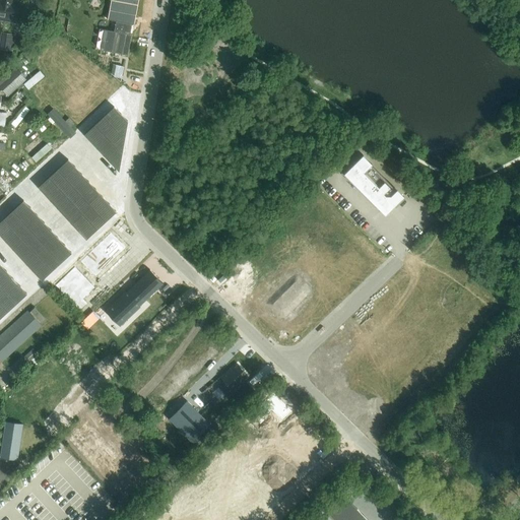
[(0,0),(0,20),(16,23),(19,3),(12,2),(12,0),(0,0)]
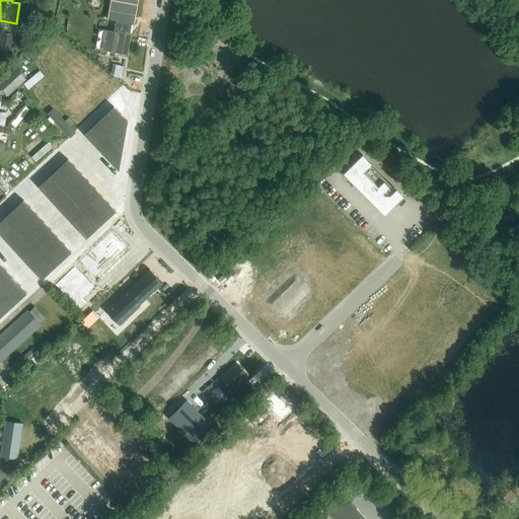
[(28,25),(30,14),(19,12),(18,23),(28,25)]
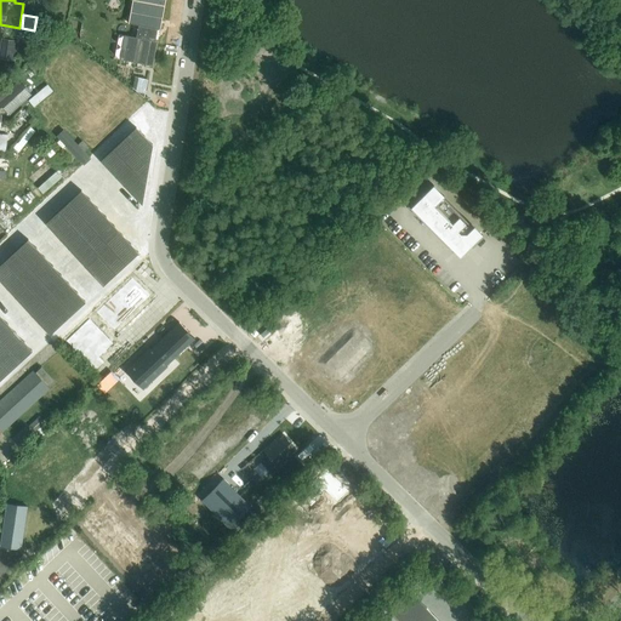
[(18,41),(3,38),(0,49),(0,58),(18,62),(20,55),(16,53),(18,41)]
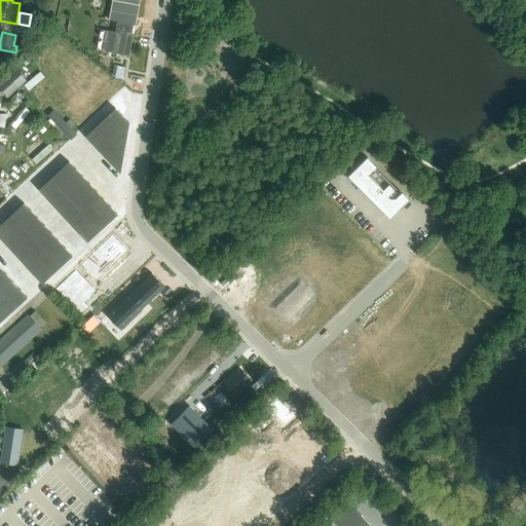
[(32,47),(23,54),(29,62),(38,53),(32,47)]
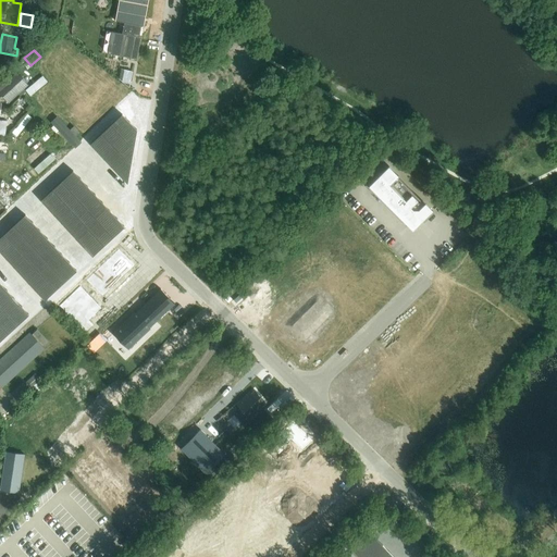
[(132,79),(133,73),(122,71),(120,77),(132,79)]
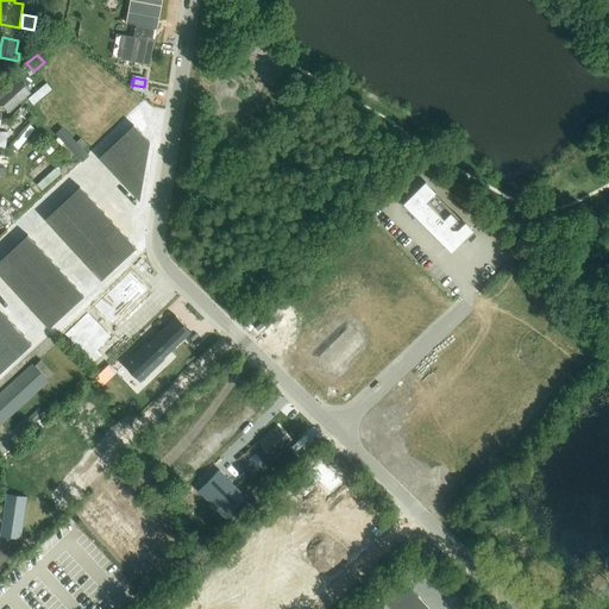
[(30,93),(17,79),(0,94),(0,104),(8,113),(20,102),(23,105),(27,100),(26,98),(30,93)]
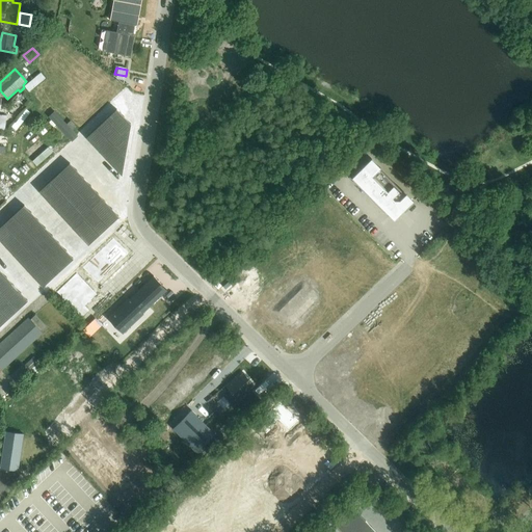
[(116,109),(85,137),(122,176),(131,125),(116,109)]
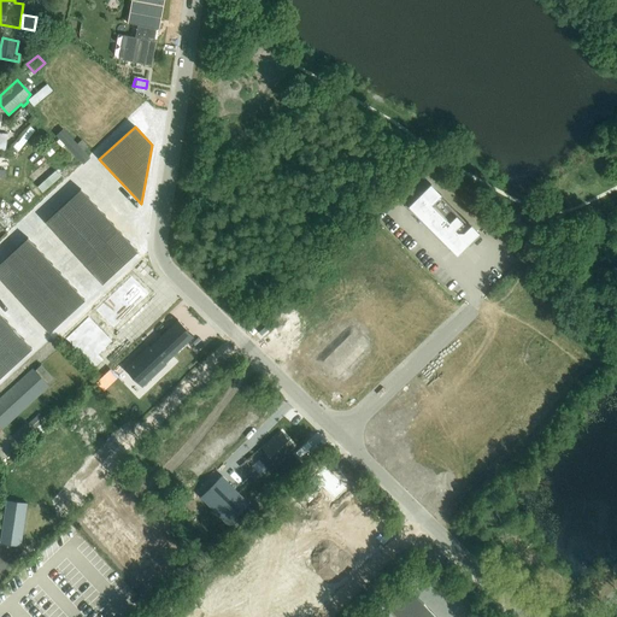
[(479,236),(427,182),(404,205),(445,246),(446,244),(453,251),(460,251),(466,245),(469,246),(479,236)]
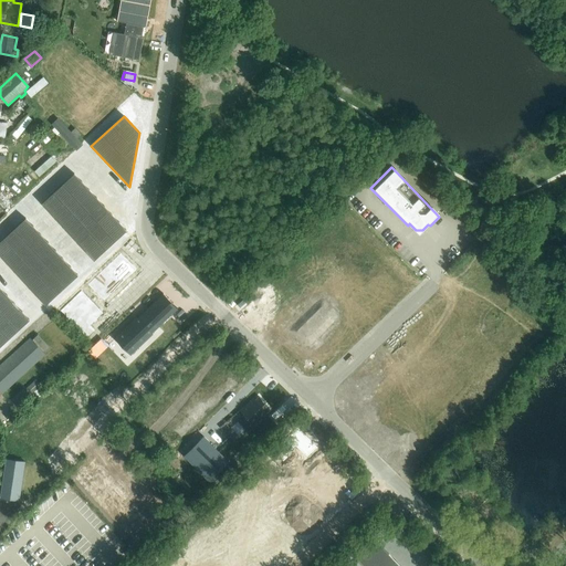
[(73,174),(41,203),(93,261),(126,230),(73,174)]
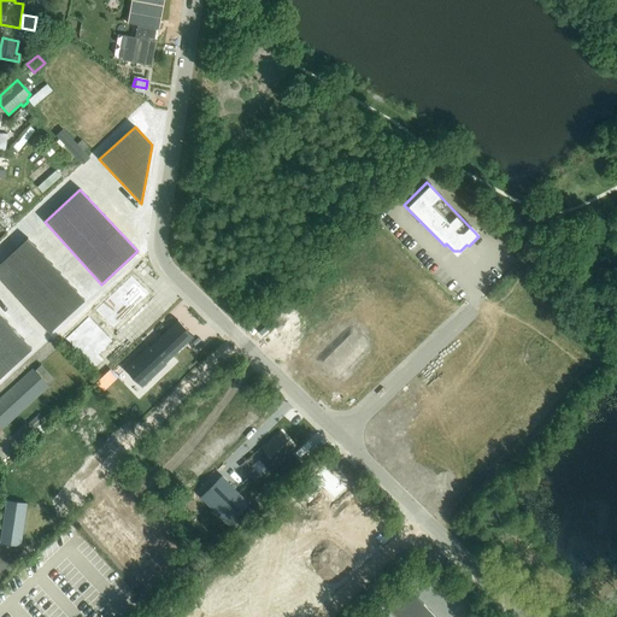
[(28,238),(0,262),(0,278),(48,333),(84,300),(28,238)]
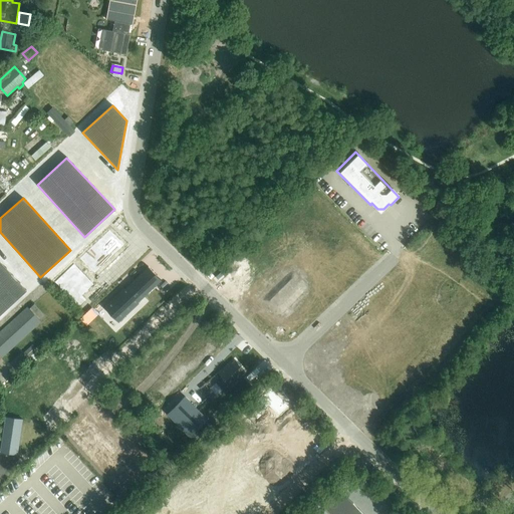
[(109,230),(79,257),(93,272),(123,245),(109,230)]
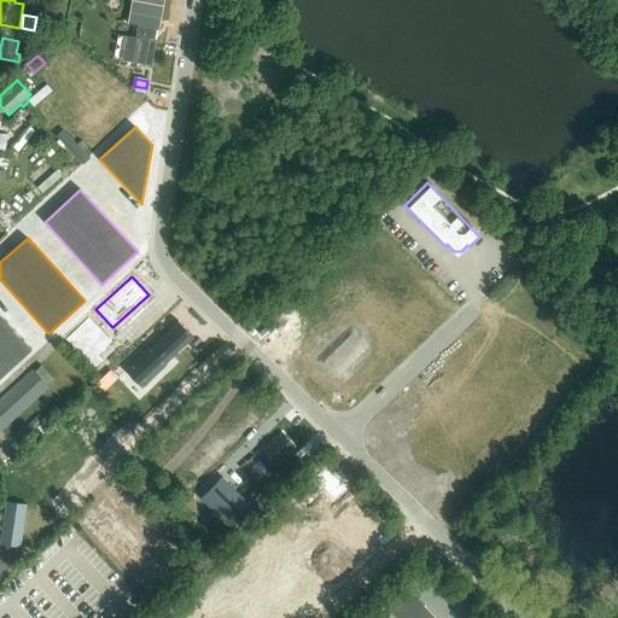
[(0,314),(0,378),(31,349),(0,314)]
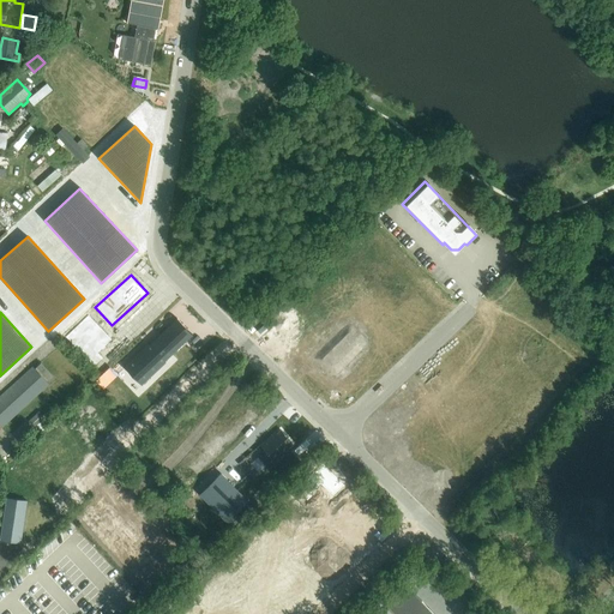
[(143,386),(150,378),(150,377),(156,371),(164,363),(166,365),(167,363),(166,362),(192,337),(176,319),(149,344),(148,343),(146,344),(148,345),(127,365),(126,363),(124,366),(125,367),(143,386)]
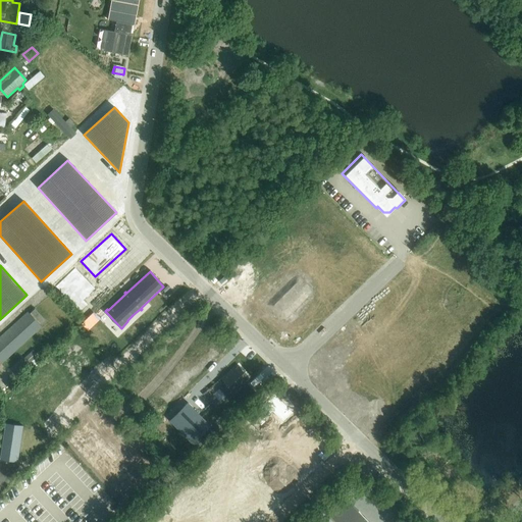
[(35,308),(29,313),(40,324),(45,319),(35,308)]
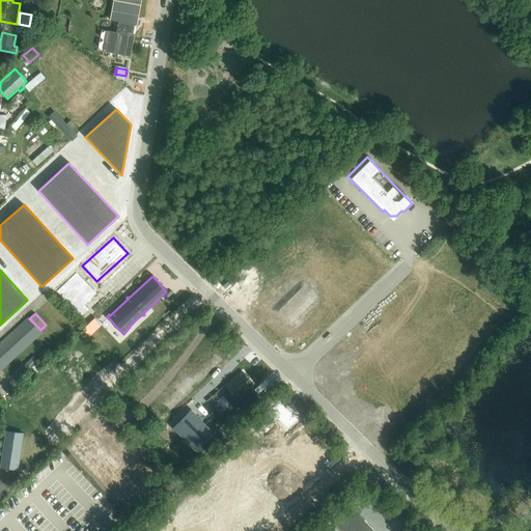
[(28,316),(0,342),(0,370),(6,365),(43,332),(40,330),(29,318),(28,316)]
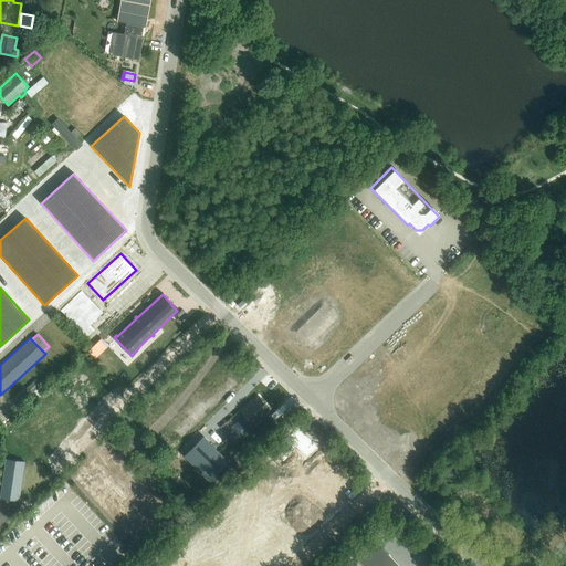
[(42,395),(38,389),(41,386),(35,379),(25,388),(31,395),(29,396),(34,401),(42,395)]
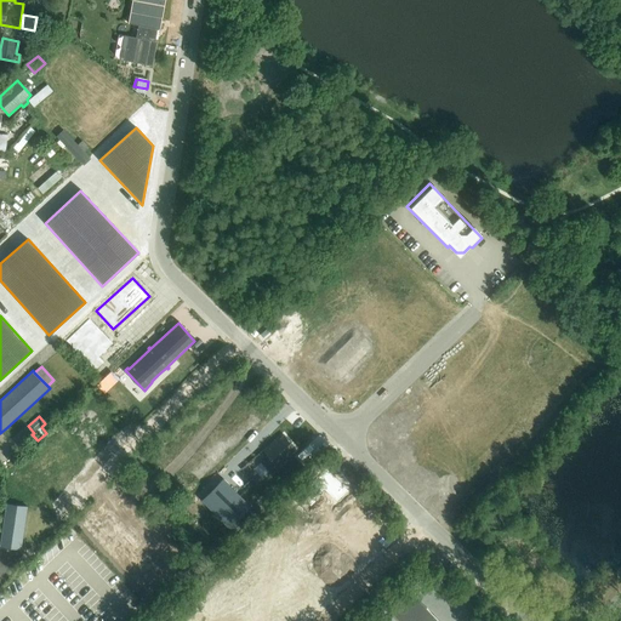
[(268,456),(261,462),(268,472),(275,466),(278,468),(292,455),(291,454),(296,449),(284,436),(279,439),(278,437),(263,450),(268,456)]
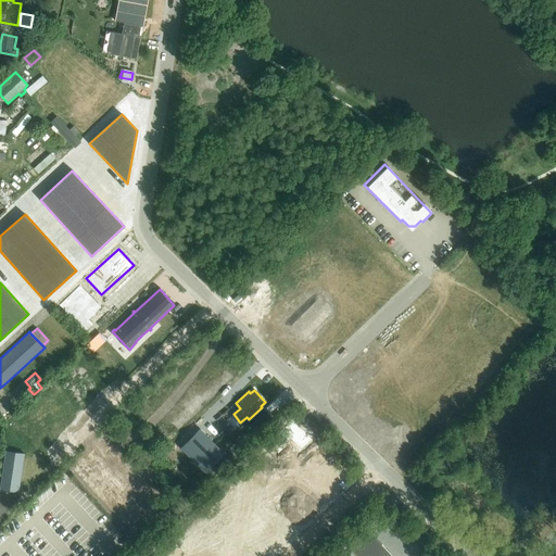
[(21,406),(30,397),(26,393),(22,397),(22,399),(17,403),(21,406)]
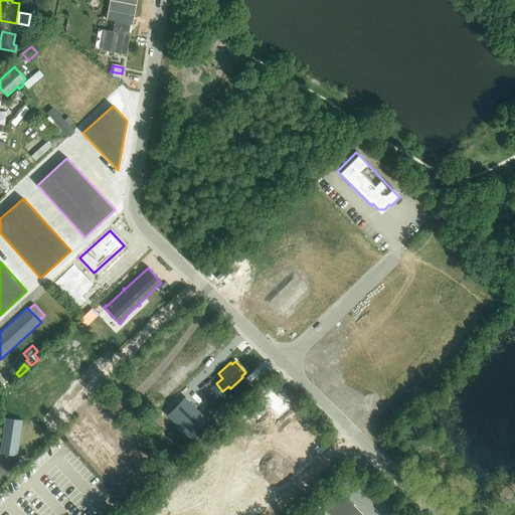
[(190,439),(207,420),(184,397),(166,414),(190,439)]
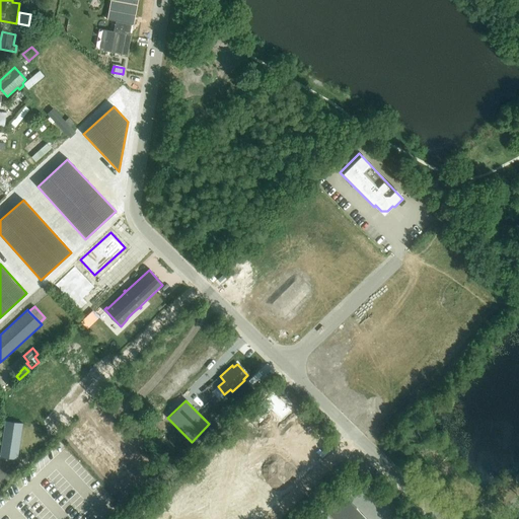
[(6,421),(0,456),(17,459),(23,424),(6,421)]
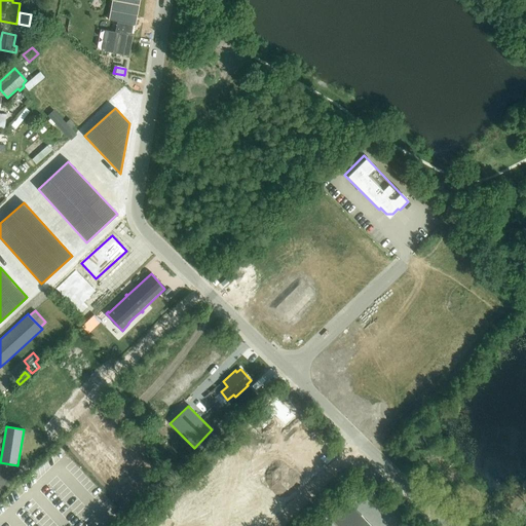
[(81,458),(98,443),(83,427),(67,443),(81,458)]
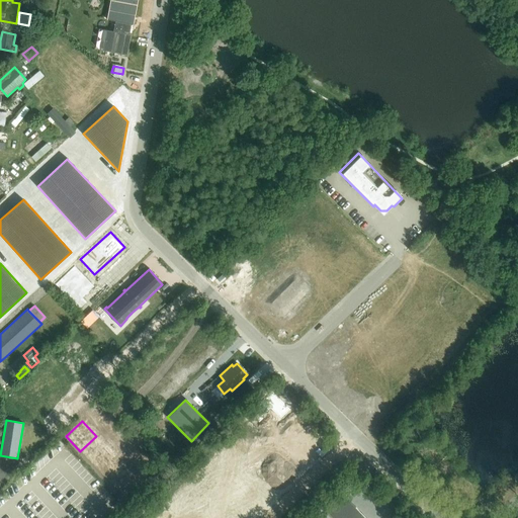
[(94,466),(110,451),(96,436),(80,451),(94,466)]
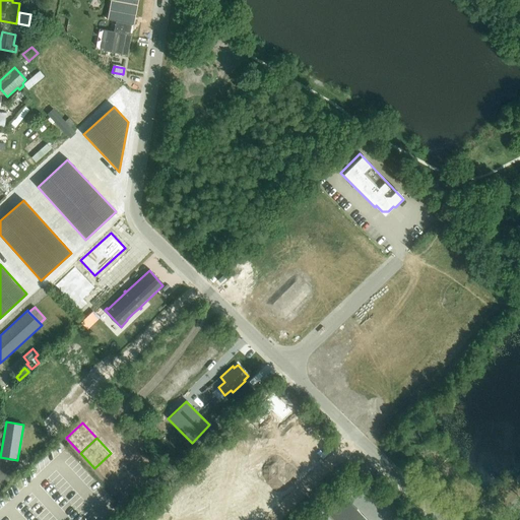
[(109,482),(124,467),(111,453),(94,468),(109,482)]
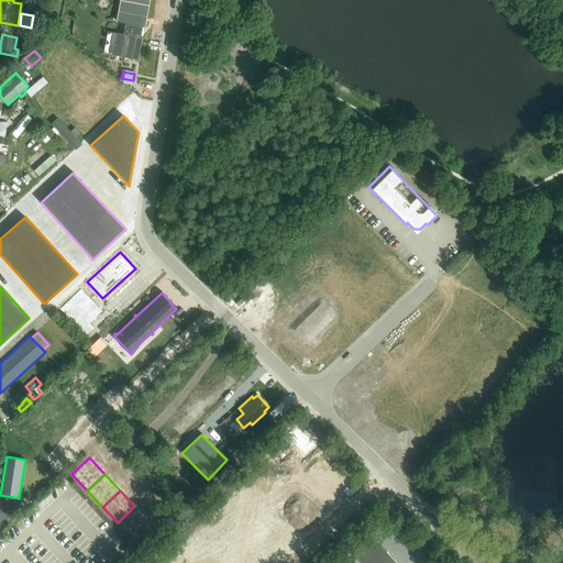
[(209,518),(214,526),(223,520),(218,511),(209,518)]
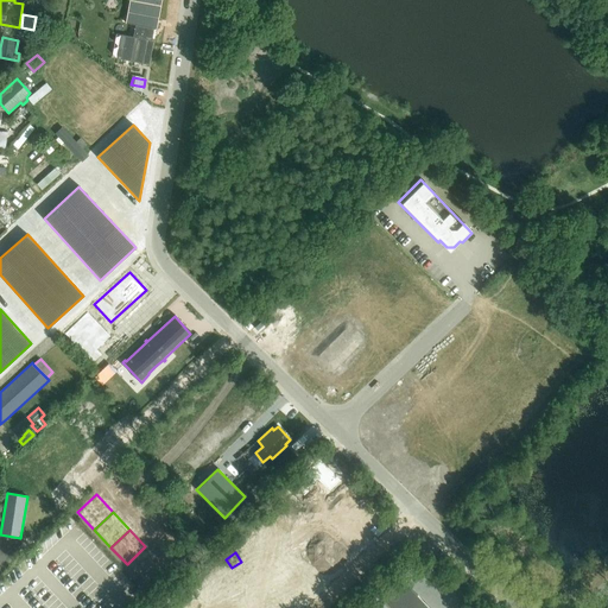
[(429,607),(400,577),(380,597),(390,607),(429,607)]
